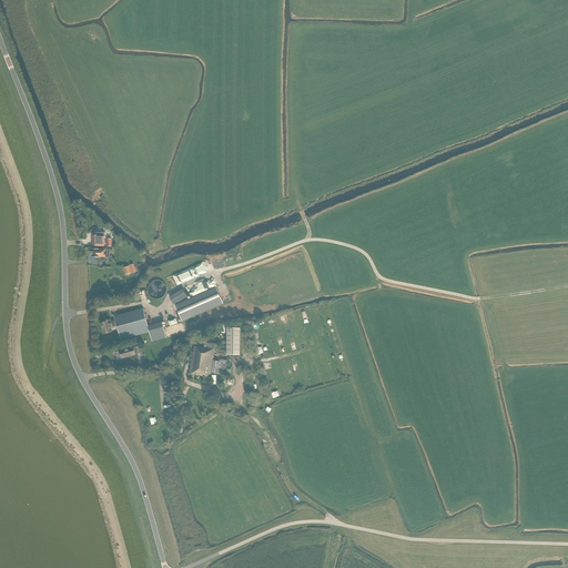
[(93,235),(93,246),(105,246),(105,233),(94,233),(94,235),(93,235)]
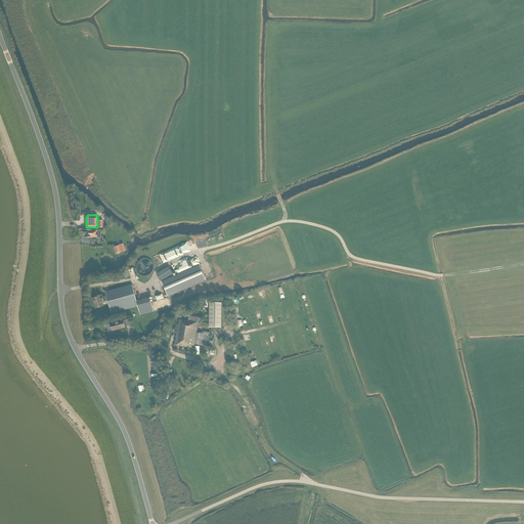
[(147,259),(145,259),(144,259),(143,259),(142,259),(141,260),(140,261),(139,261),(138,262),(137,264),(137,265),(136,266),(136,267),(136,269),(136,270),(137,271),(137,272),(138,274),(139,274),(141,275),(142,276),(143,276),(145,276),(146,276),(147,276),(148,275),(150,274),(151,273),(153,272),(153,271),(154,270),(154,268),(154,267),(154,265),(154,264),(153,263),(151,262),(150,261),(148,260),(147,259)]
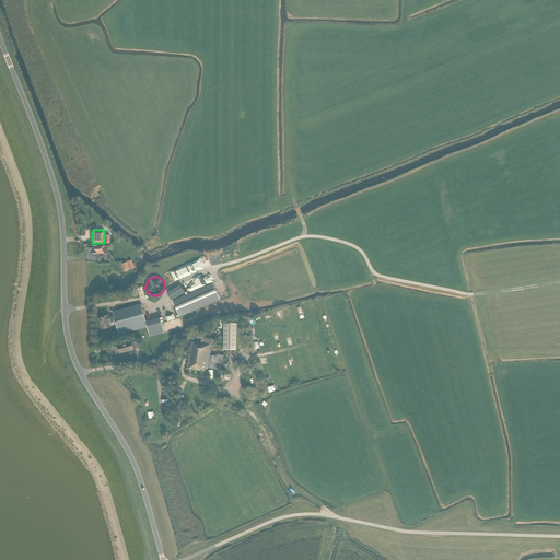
[(173,301),(179,317),(220,300),(213,283),(173,301)]
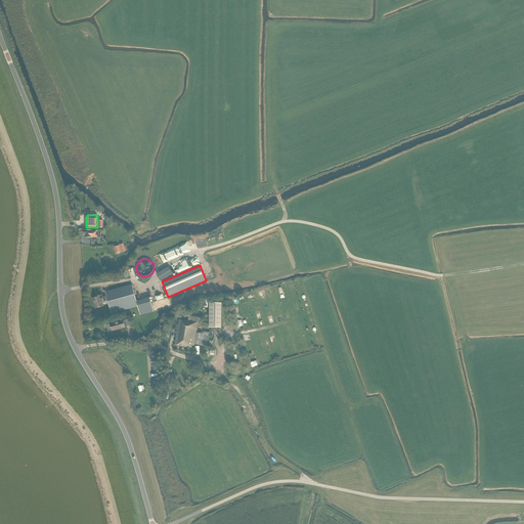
[(157,274),(158,275),(161,281),(173,274),(169,266),(161,271),(157,274)]
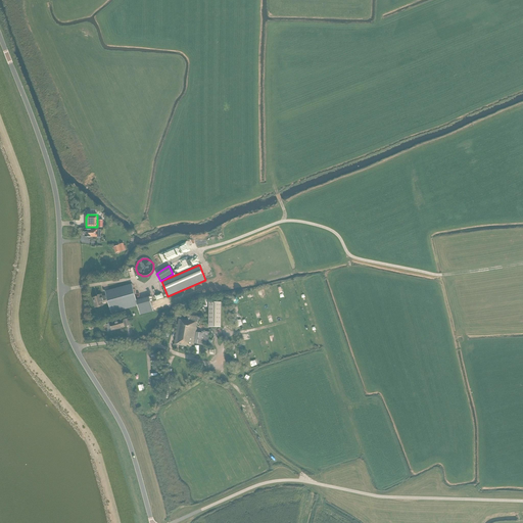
[(137,300),(132,284),(105,291),(106,295),(102,296),(102,294),(96,296),(96,297),(93,298),(95,307),(103,305),(102,302),(104,301),(108,300),(111,313),(138,305),(140,315),(153,311),(150,297),(137,300)]
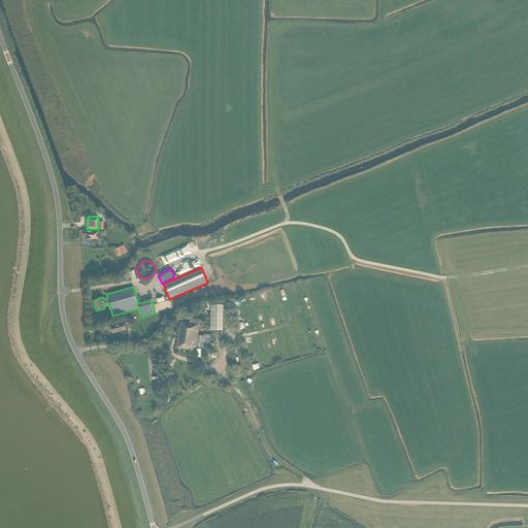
[(224,331),(224,305),(211,305),(210,330),(224,331)]
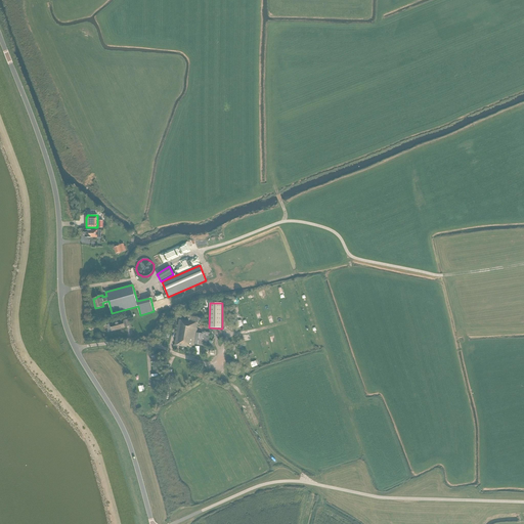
[(197,333),(199,323),(198,323),(199,317),(188,316),(187,321),(179,320),(175,345),(189,347),(194,348),(195,344),(202,345),(202,346),(208,347),(210,333),(204,332),(204,334),(197,333)]
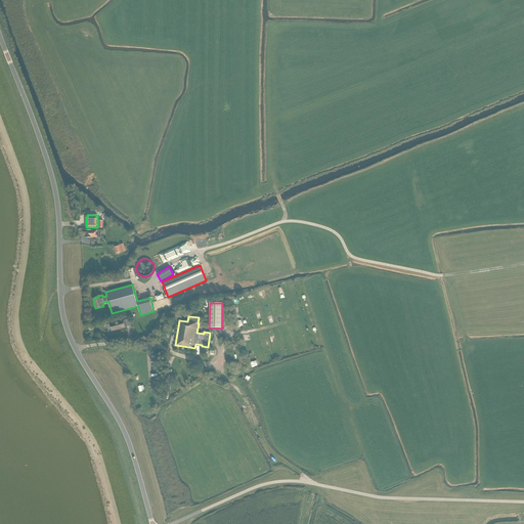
[(111,324),(106,325),(108,333),(131,326),(129,319),(123,320),(123,319),(121,319),(122,321),(111,324)]
